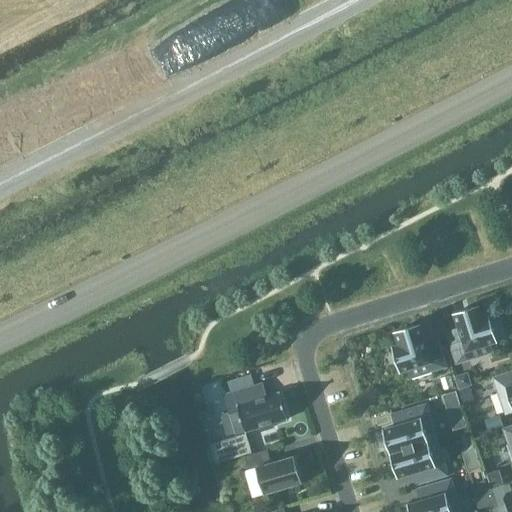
[(447,332),(457,364),(494,353),(491,344),(498,342),(490,317),(483,319),(479,306),(455,314),(459,328),(447,332)]
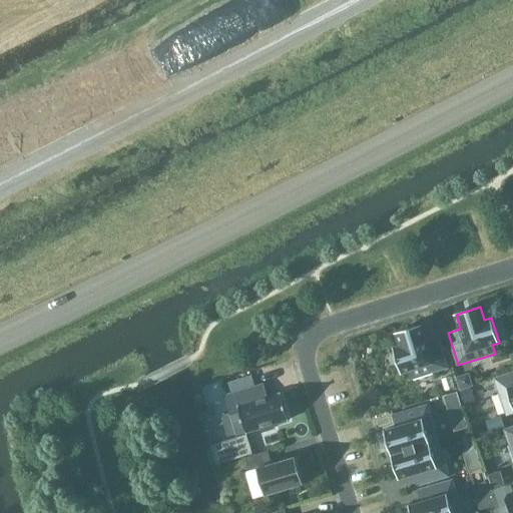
[(394,349),(402,373),(408,371),(411,380),(448,368),(438,336),(426,340),(421,326),(397,334),(401,347),(394,349)]
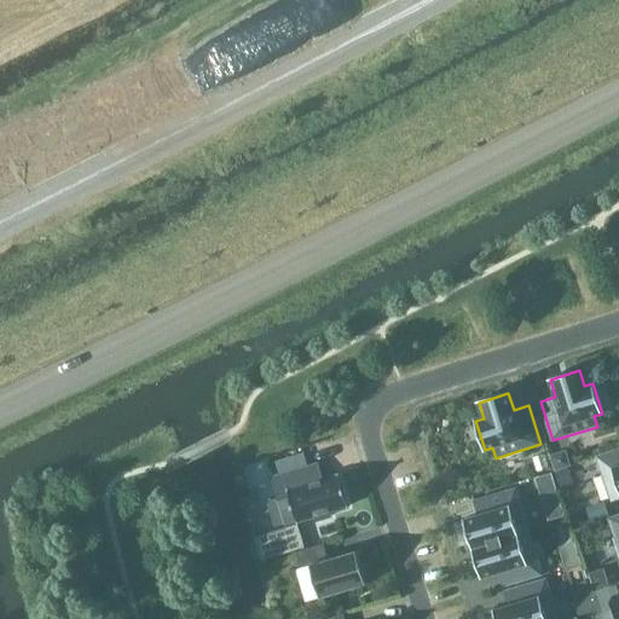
[(618,449),(597,457),(612,502),(618,499),(618,449)]
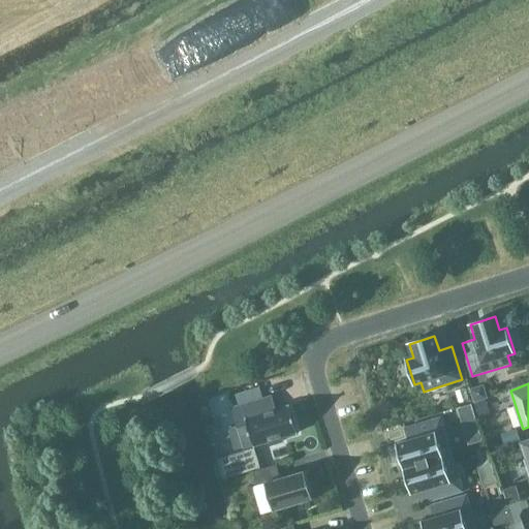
[(484,385),(471,390),(475,403),(488,399),(484,385)]
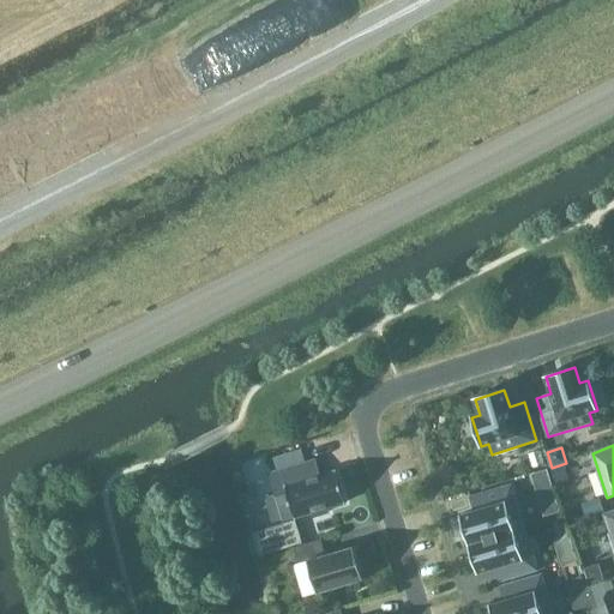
[(541,451),(529,455),(534,468),(545,464),(541,451)]
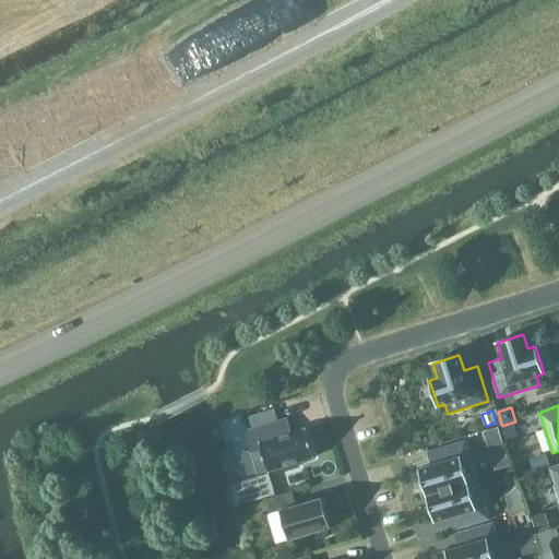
[(252,429),(246,432),(251,452),(259,475),(269,472),(285,467),(286,471),(299,467),(298,463),(314,459),(306,429),(292,433),(283,436),(278,421),(252,429)]
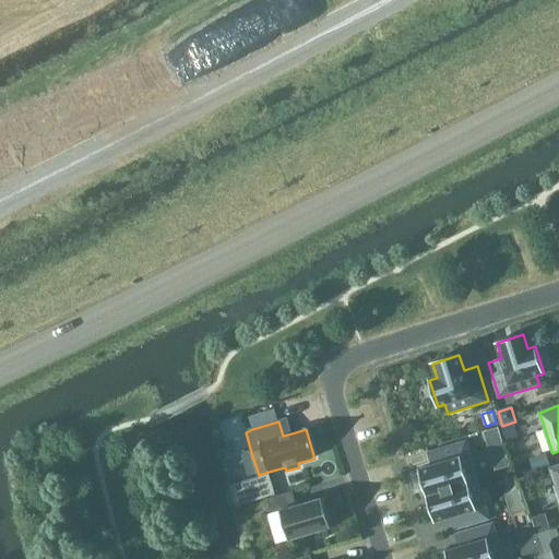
[(513,424),(502,427),(506,440),(518,437),(513,424)]
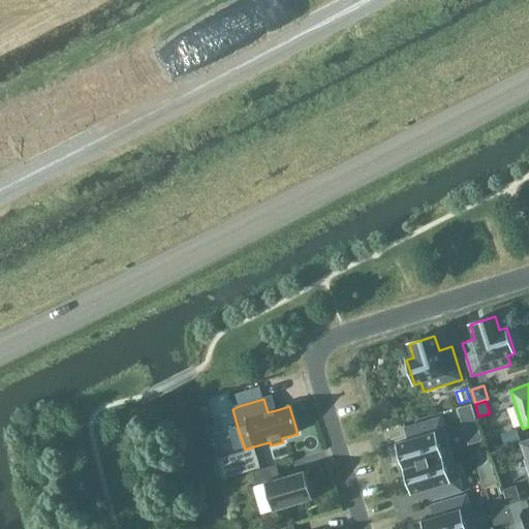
[(471,404),(458,408),(461,419),(474,415),(471,404)]
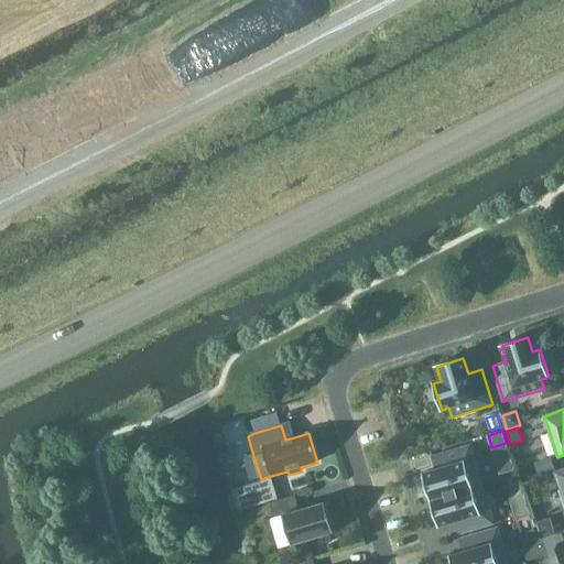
[(423,474),(431,500),(483,485),(470,445),(432,457),(436,470),(423,474)]
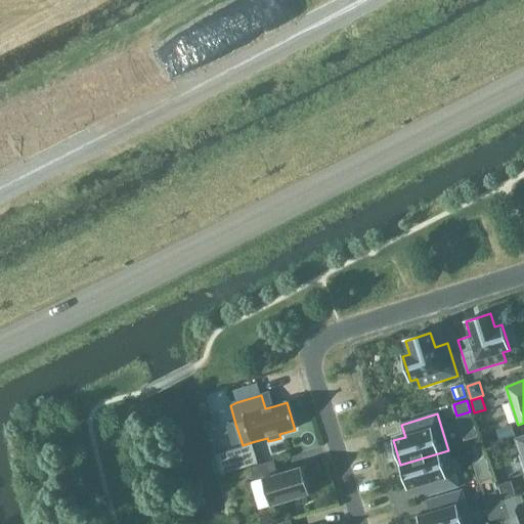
[(400,465),(407,489),(420,485),(424,497),(460,487),(448,450),(400,465)]
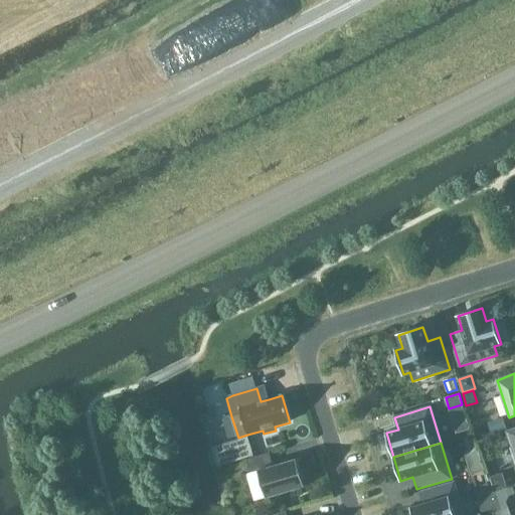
[(270,453),(246,460),(250,474),(259,471),(267,498),(305,486),(297,459),(274,466),(270,453)]
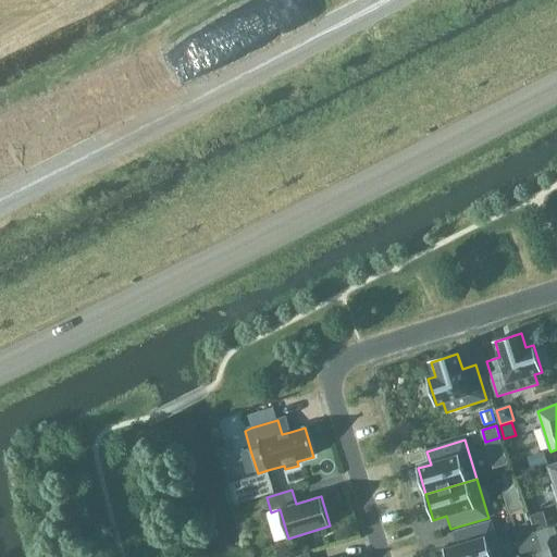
[(543,512),(530,517),(534,530),(547,525),(543,512)]
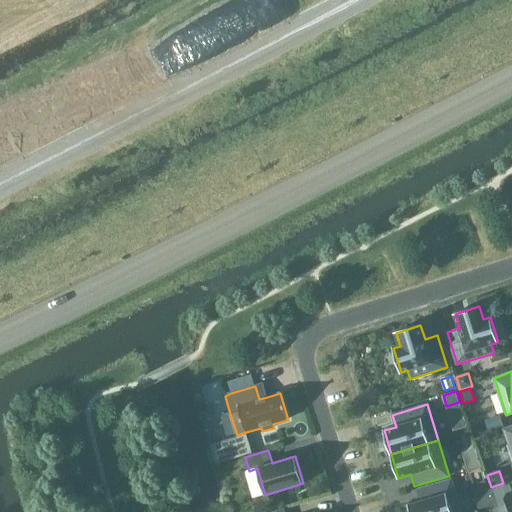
[(461,511),(452,479),(417,490),(421,502),(409,505),(410,511),(461,511)]
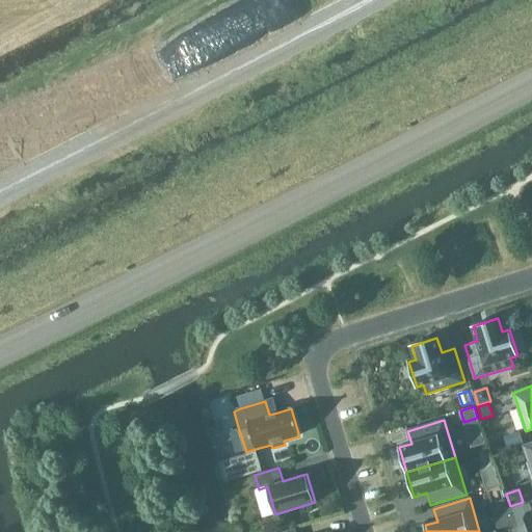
[(524,504),(511,509),(515,520),(523,516),(526,510),(524,504)]
